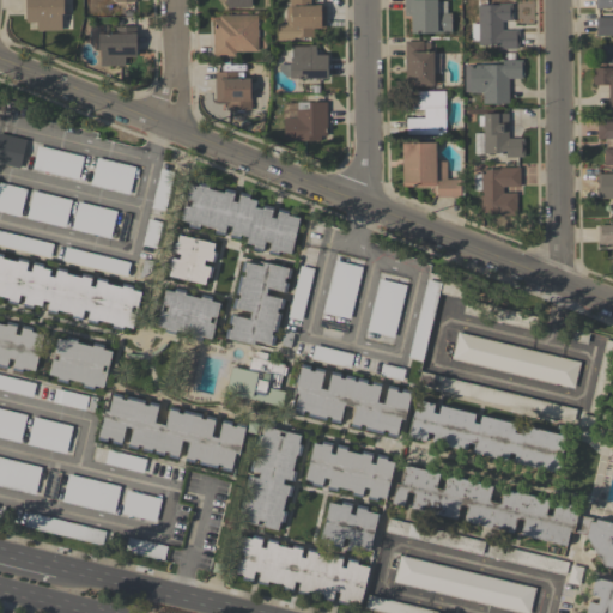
[(62,0),(62,16),(60,16),(60,31),(42,31),(42,32),(36,32),(36,23),(24,23),(24,0),(62,0)]
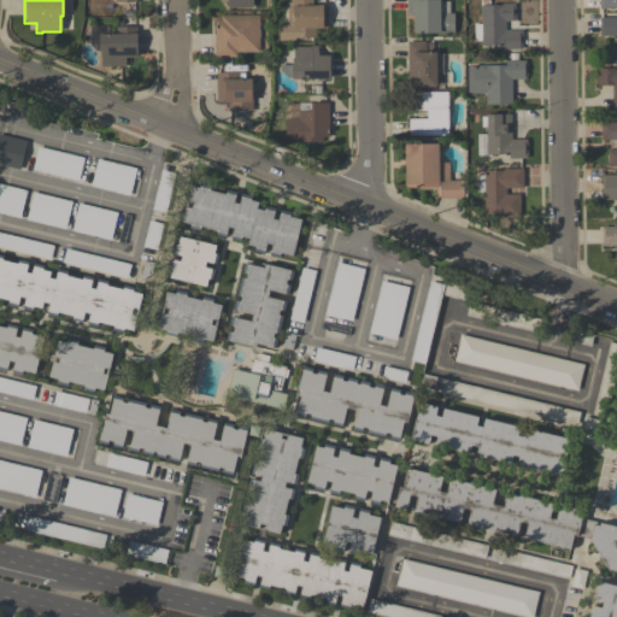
[(253,0),(253,9),(233,9),(233,10),(228,10),(227,0),(253,0)]
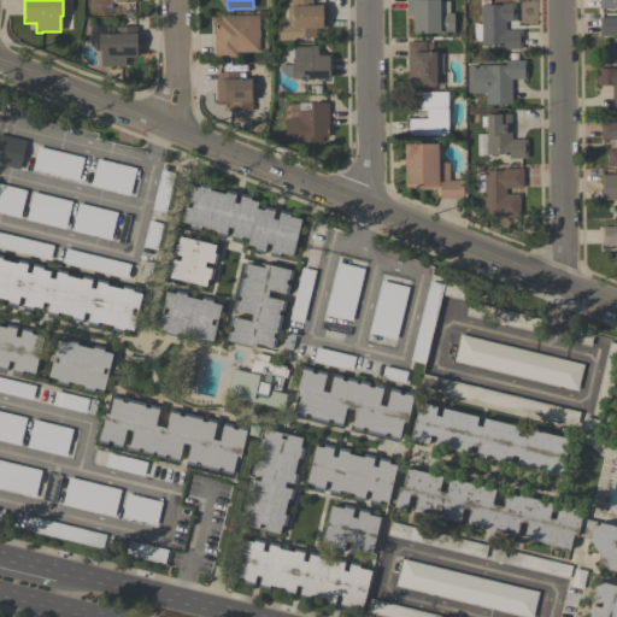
[(312,0),(312,6),(321,6),(321,7),(327,7),(327,29),(316,29),(316,39),(294,39),(294,41),(277,41),(277,25),(287,25),(287,7),(291,7),(291,0),(312,0)]
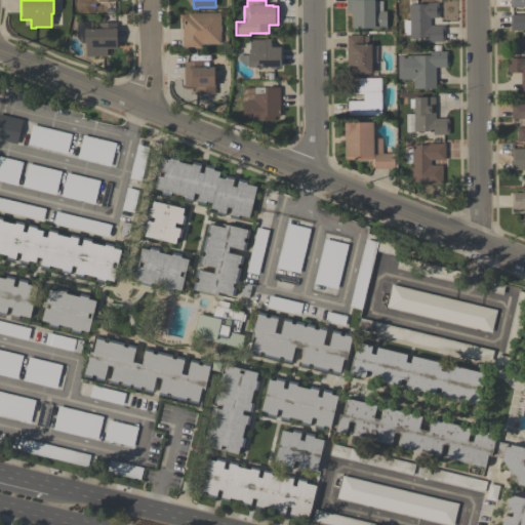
[(386,29),(351,29),(351,13),(345,13),(345,0),(373,0),(373,11),(386,11),(386,29)]
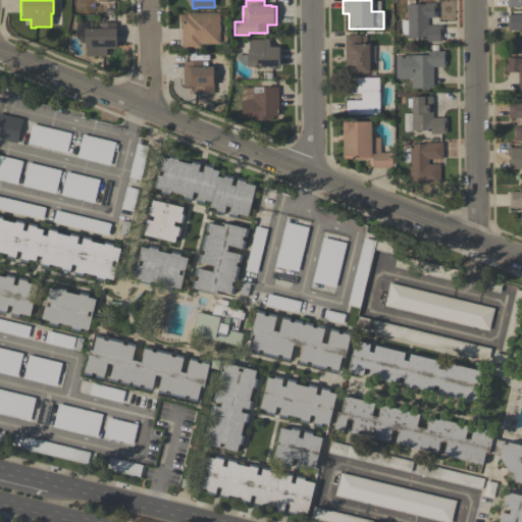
[(435,3),(435,18),(426,18),(426,25),(440,25),(440,42),(425,42),(425,39),(407,39),(407,35),(401,35),(401,20),(406,20),(406,5),(423,5),(423,3),(435,3)]
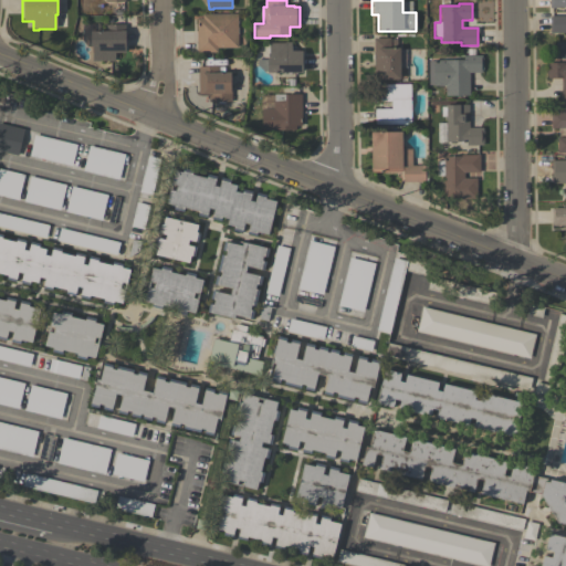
[(196,19),(201,19),(201,14),(237,14),(237,48),(217,48),(217,51),(197,52),(196,19)]
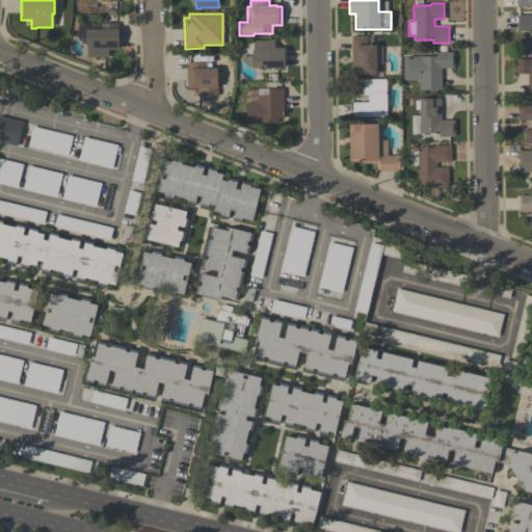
[(531,54),(523,54),(522,40),(531,40),(531,30),(516,31),(516,15),(531,15),(531,54)]
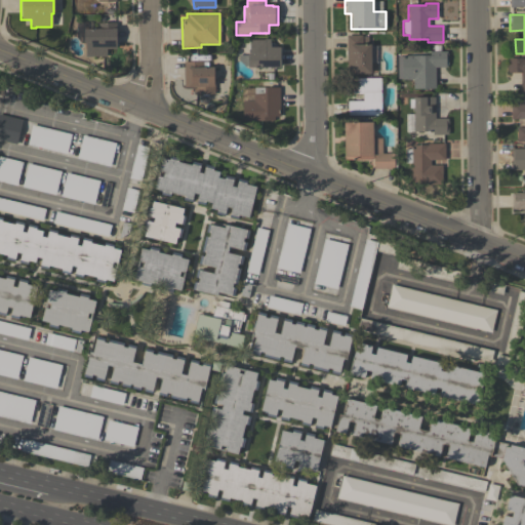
[(116,50),(106,50),(106,57),(101,57),(84,57),(84,44),(83,44),(83,30),(97,30),(97,24),(116,24),(116,50)]
